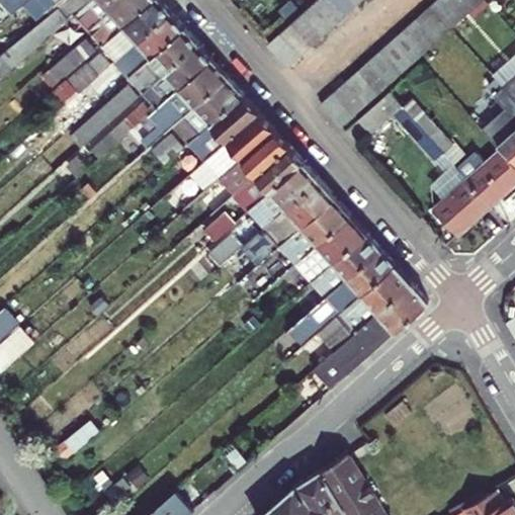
[(0,2),(12,15),(28,0),(0,0),(0,2)]
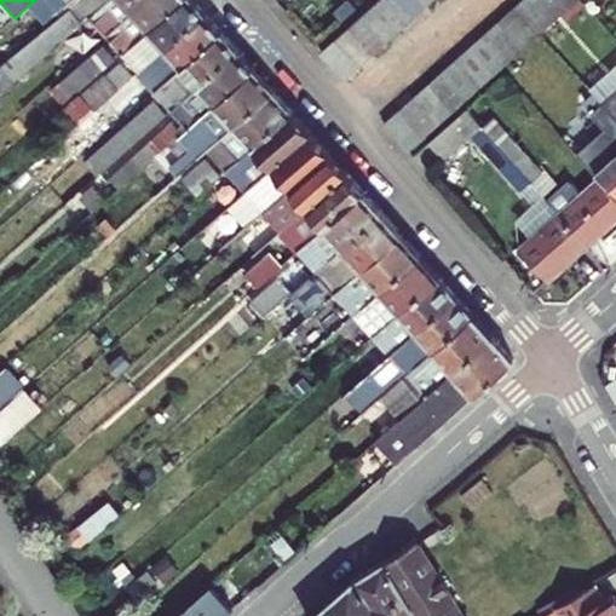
[(72,0),(70,1),(86,18),(107,0),(72,0)]
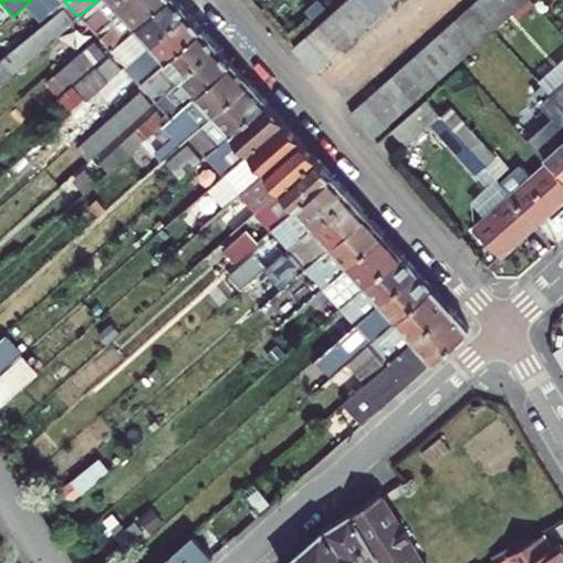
[(94,34),(132,0),(97,0),(79,17),(94,34)]
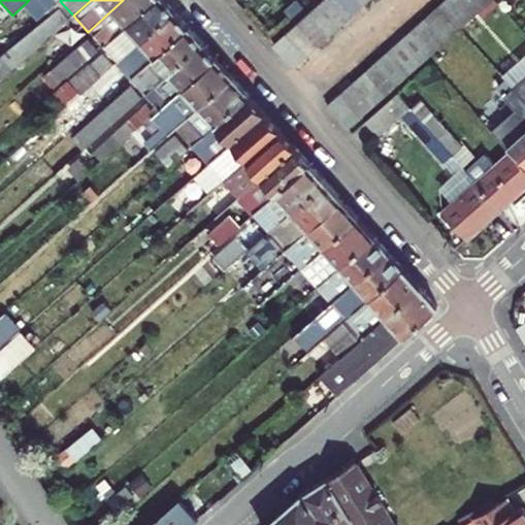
[(123,0),(88,32),(102,47),(155,0),(123,0)]
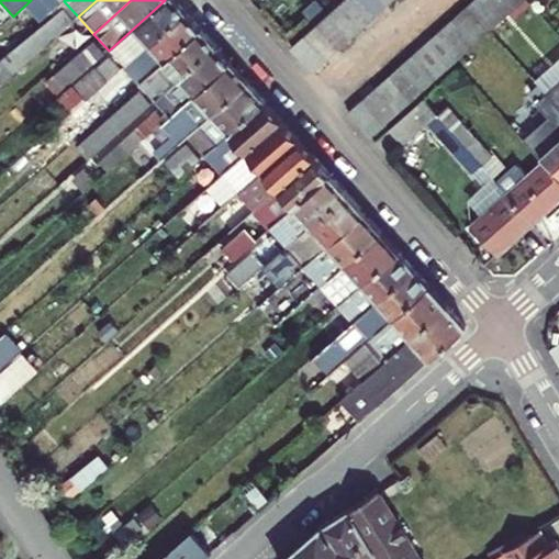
[(170,0),(165,0),(109,51),(124,68),(185,15),(170,0)]
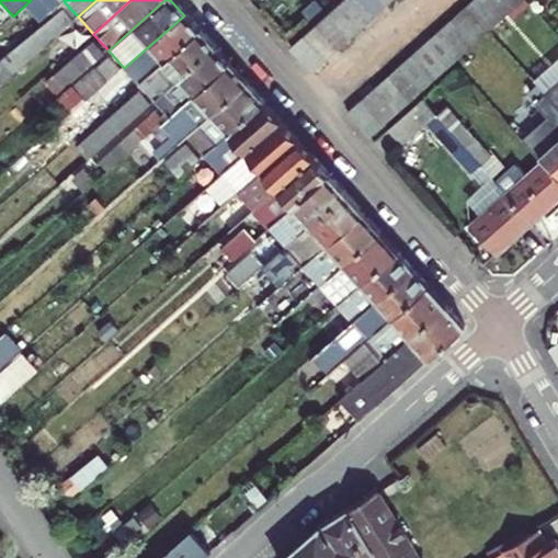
[(361,30),(373,19),(356,0),(343,0),(339,4),(361,30)]
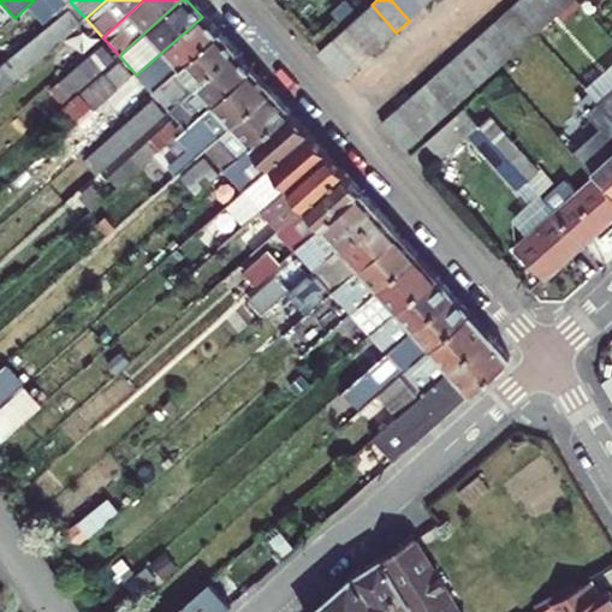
[(422,9),(414,0),(391,0),(409,21),(422,9)]
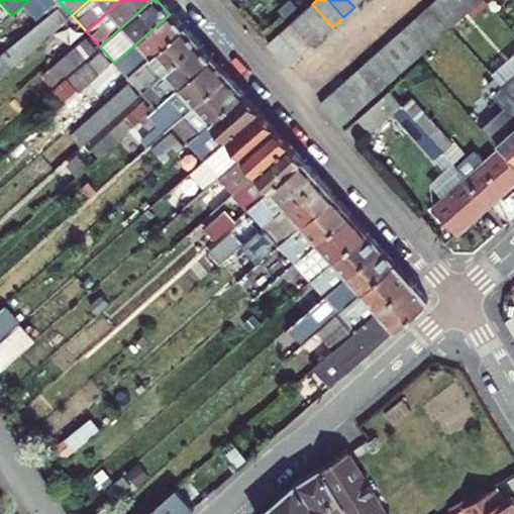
[(437,0),(426,10),(446,32),(449,29),(458,22),(438,0),(437,0)]
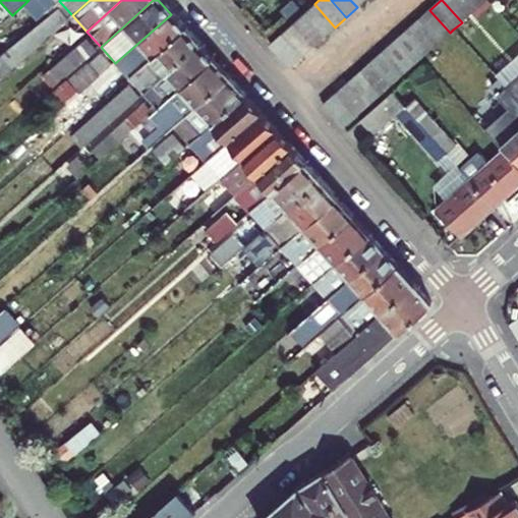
[(464,0),(442,0),(462,22),(474,11),(464,0)]
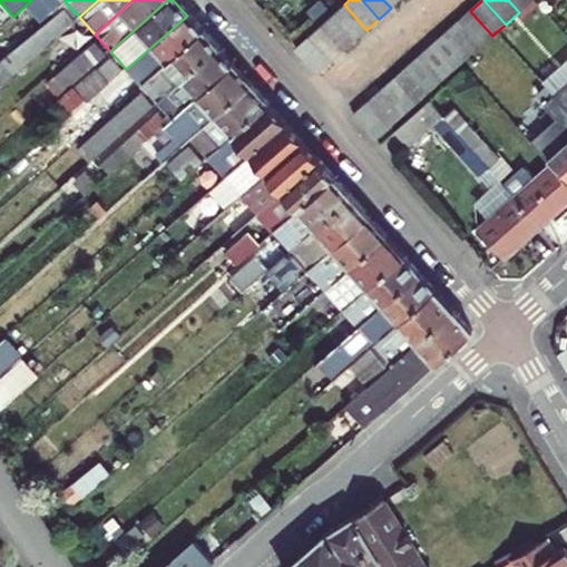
[(508,0),(519,12),(533,0),(531,0),(508,0)]
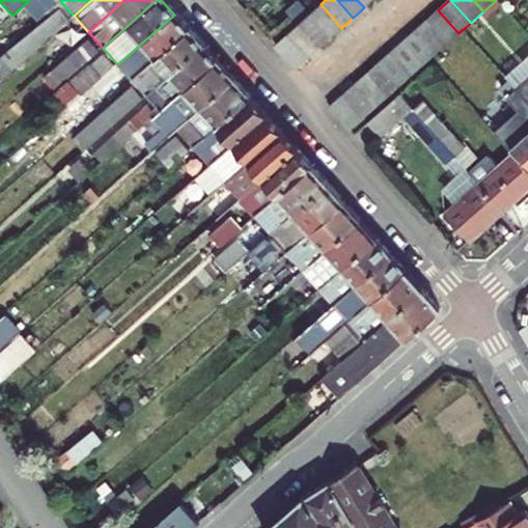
[(341,28),(321,4),(308,16),(329,38),(341,28)]
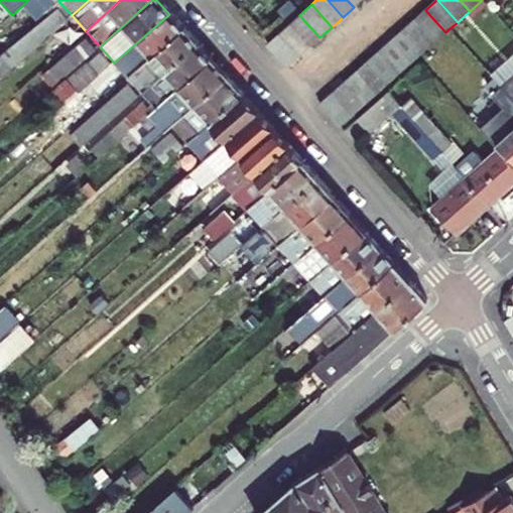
[(10,51),(19,61),(66,21),(56,10),(10,51)]
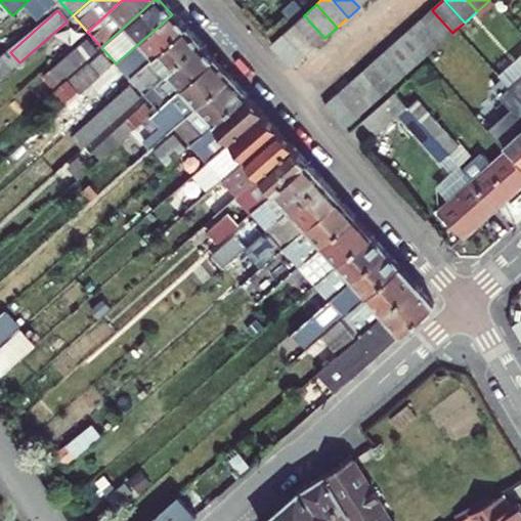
[(432,10),(421,20),(441,43),(452,33),(432,10)]
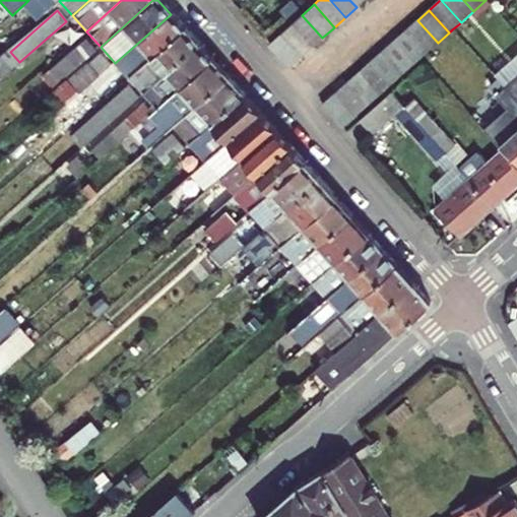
[(184,29),(171,14),(115,63),(128,78),(184,29)]
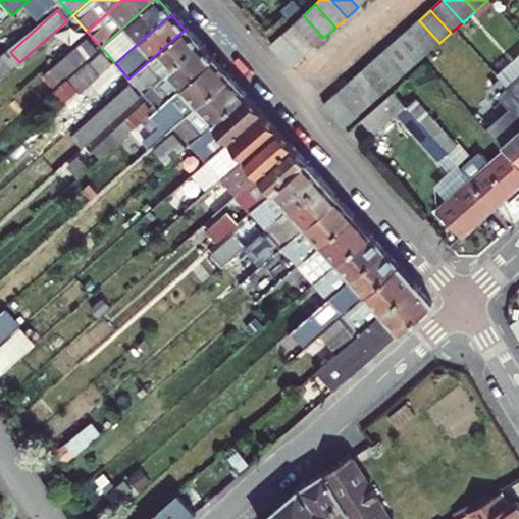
[(313,47),(323,38),(303,15),(292,24),(313,47)]
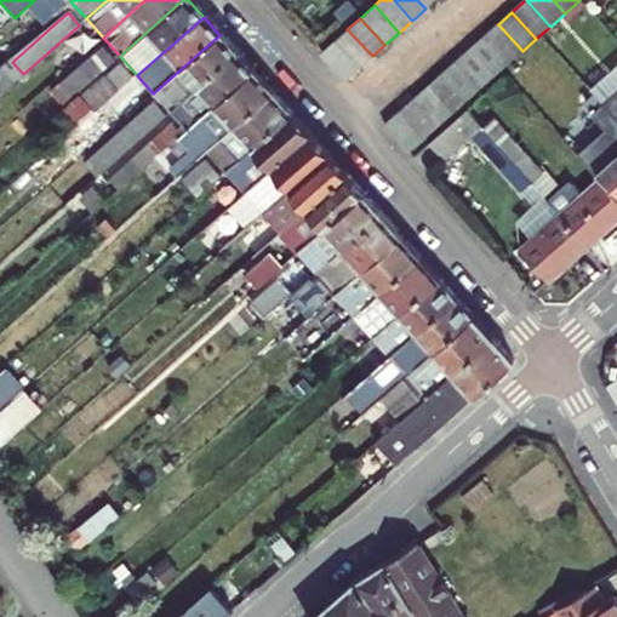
[(523,51),(498,24),(484,38),(508,64),(523,51)]
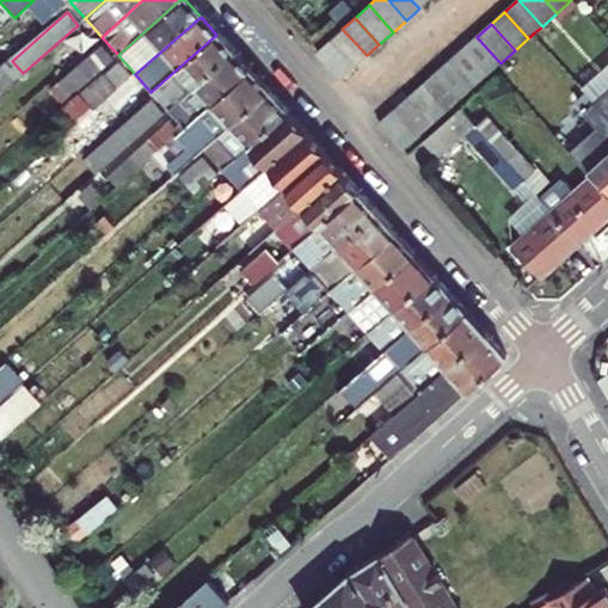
[(342,29),(329,42),(352,68),(367,55),(342,29)]
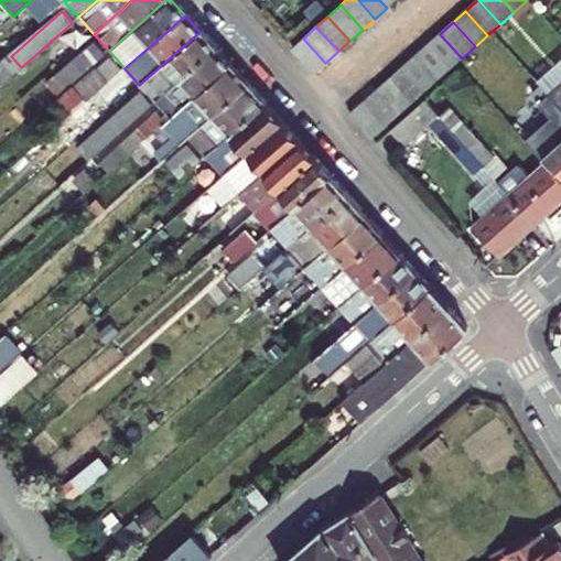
[(54,69),(87,40),(76,28),(43,57),(54,69)]
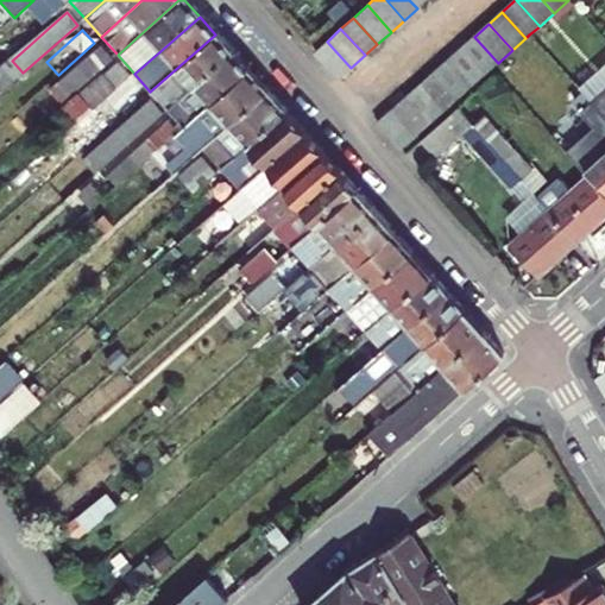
[(150,92),(166,111),(232,52),(215,35),(150,92)]
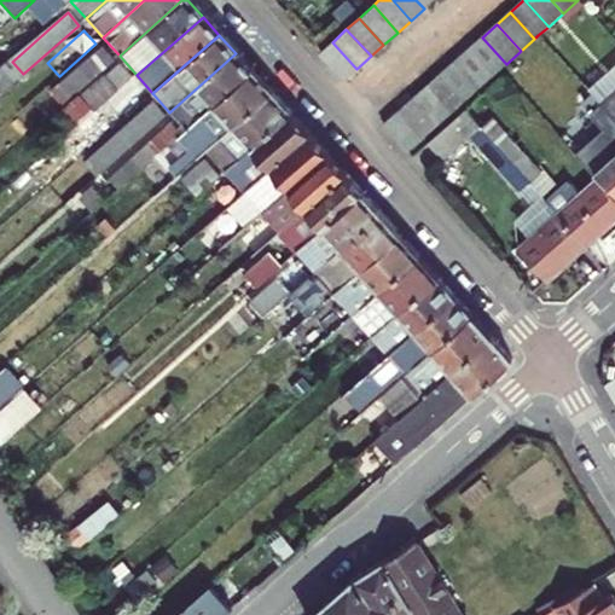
[(482,38),(468,50),(492,76),(499,71),(506,64),(482,38)]
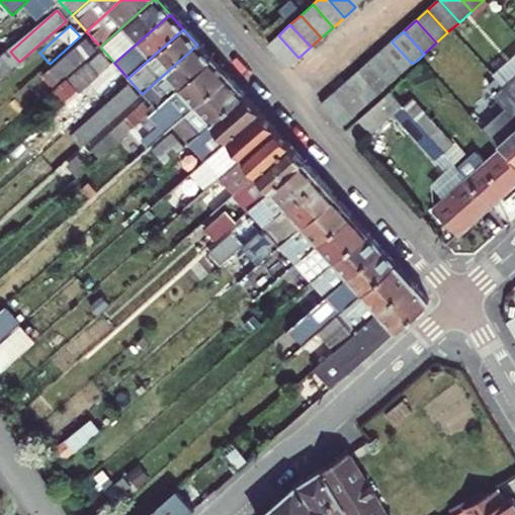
[(278,35),(266,46),(286,69),(298,58),(278,35)]
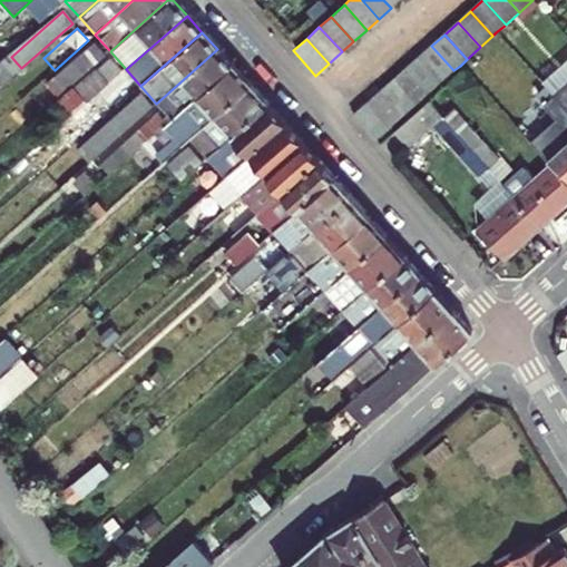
[(46,87),(57,99),(71,86),(91,68),(104,57),(94,46),(46,87)]
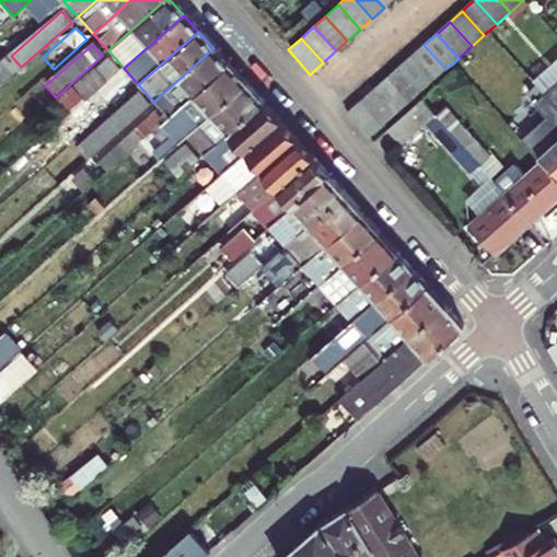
[(412,56),(433,81),(445,69),(424,45),(412,56)]
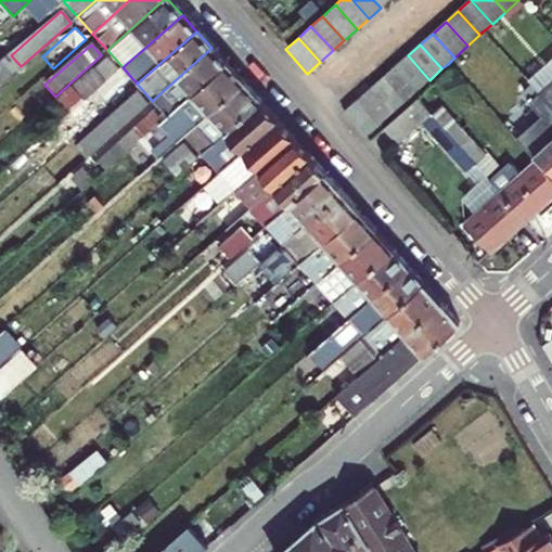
[(166,117),(226,65),(212,48),(152,101),(166,117)]
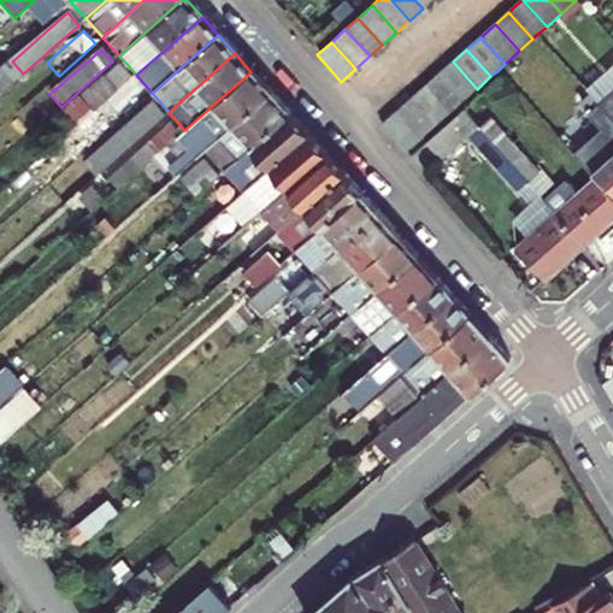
[(453,62),(438,74),(463,101),(477,89),(453,62)]
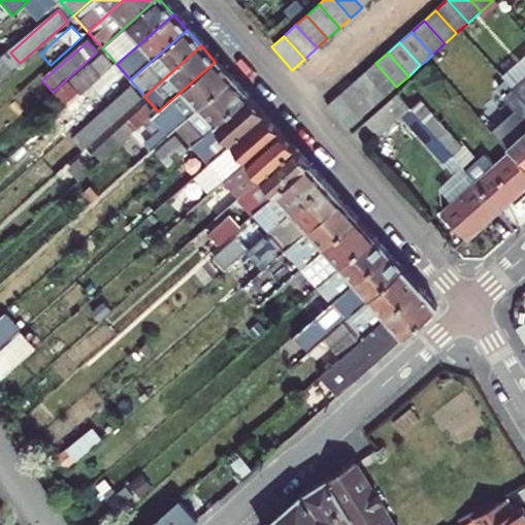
[(90,68),(85,63),(66,79),(80,97),(100,79),(100,78),(110,68),(101,58),(90,68)]
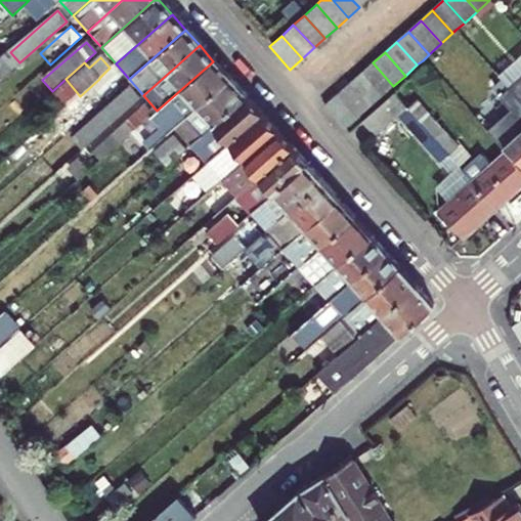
[(147,152),(173,128),(228,78),(213,61),(157,111),(150,117),(161,127),(141,144),(147,152)]
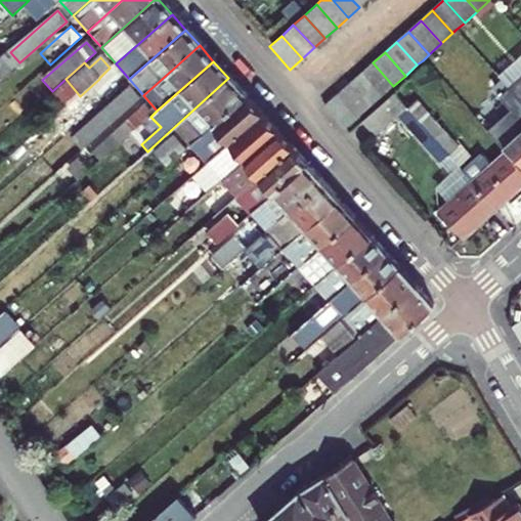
[(360,74),(381,96),(389,90),(393,86),(373,62),(360,74)]
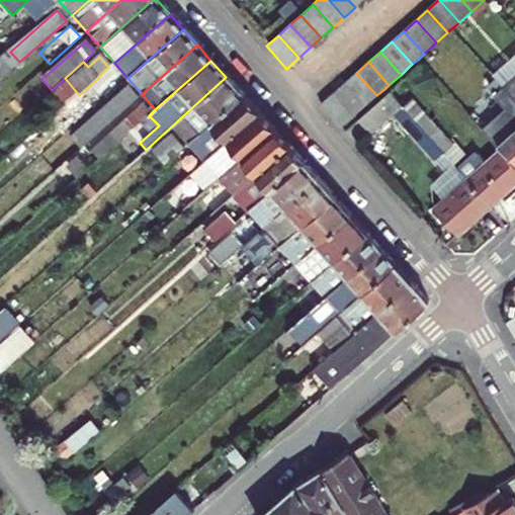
[(93,89),(103,100),(122,83),(113,72),(93,89)]
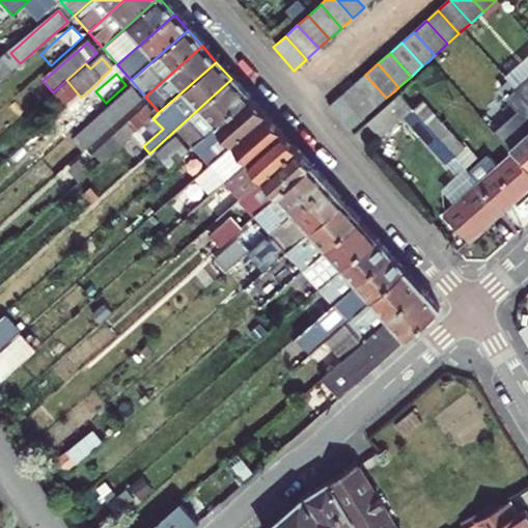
[(365,75),(354,86),(373,109),(386,98),(365,75)]
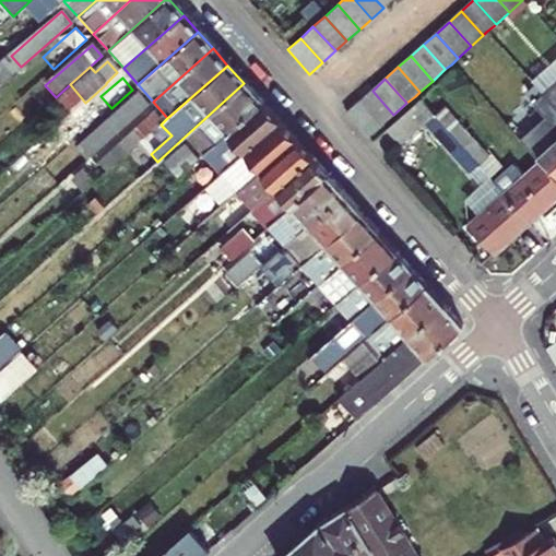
[(555,82),(542,95),(555,110),(555,82)]
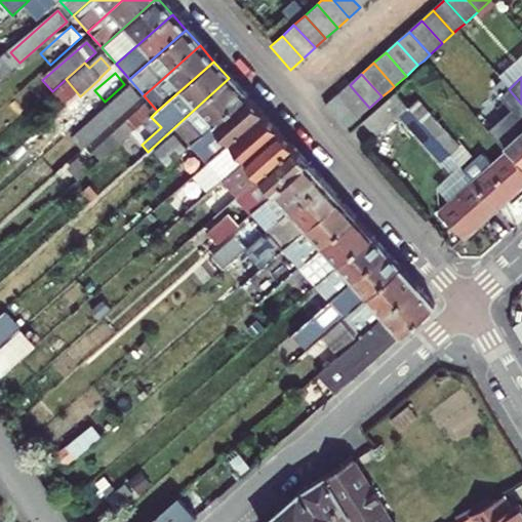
[(189,147),(245,96),(229,78),(173,128),(189,147)]
